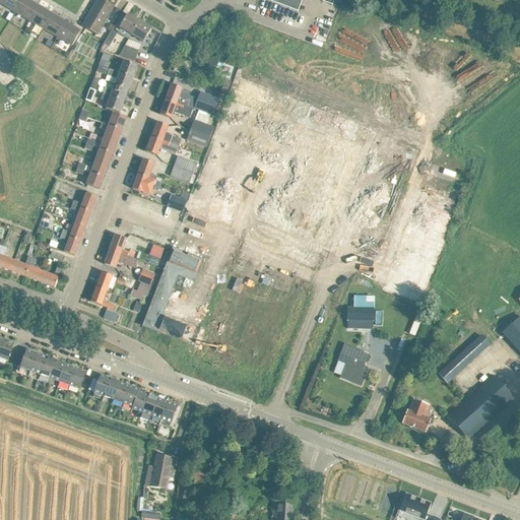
[(3,0),(1,5),(15,13),(22,0),(3,0)]
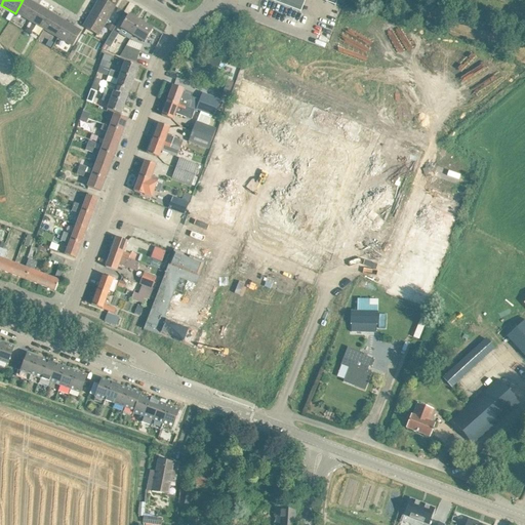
[(30,3),(25,0),(23,0),(15,13),(30,22),(39,6),(38,6),(31,2),(30,3)]
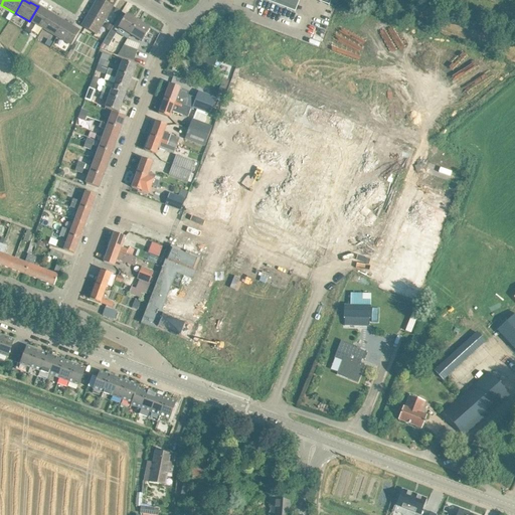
[(105,21),(113,7),(102,0),(97,0),(94,6),(95,7),(92,13),(90,12),(105,21)]
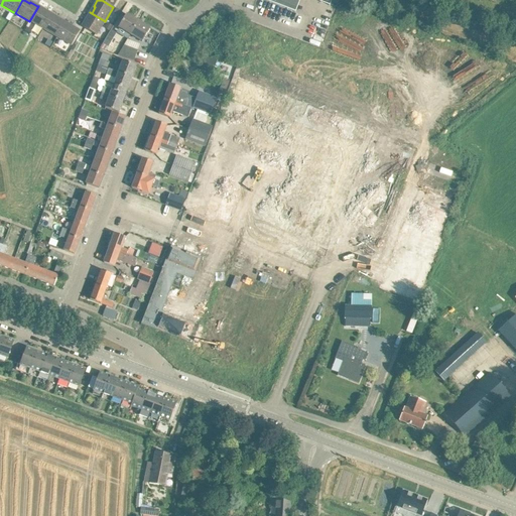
[(312,0),(329,6),(331,0),(261,0),(295,13),(299,0),(312,0)]
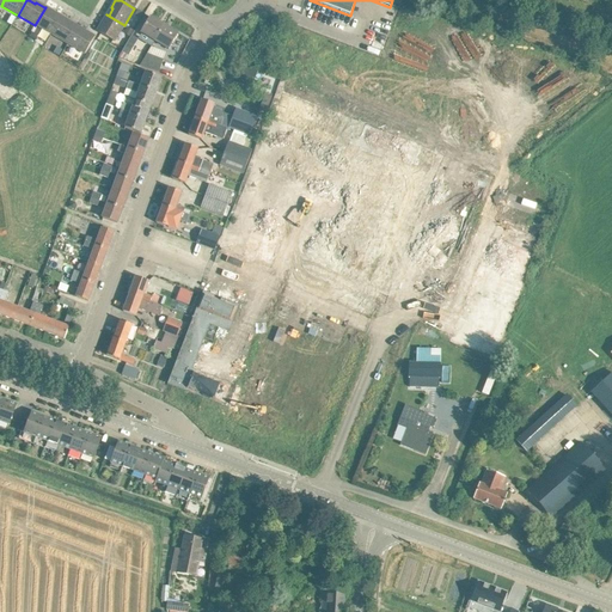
[(51,13),(44,10),(46,7),(35,25),(51,35),(62,17),(61,17),(53,12),(51,13)]
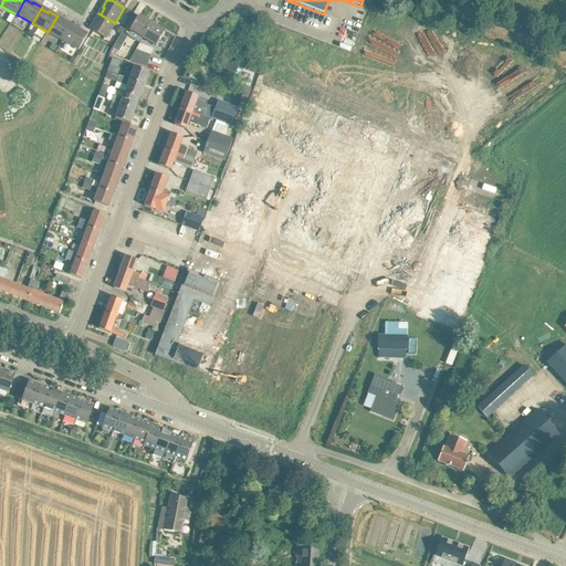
[(106,39),(115,23),(98,13),(94,22),(95,22),(92,29),(90,28),(90,29),(106,39)]
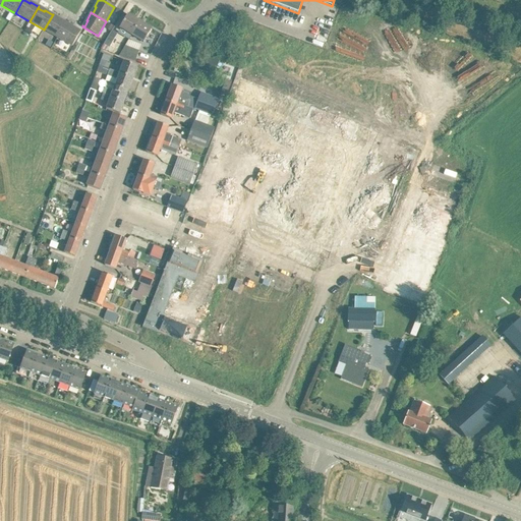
[(58,19),(52,16),(53,14),(44,30),(57,39),(66,24),(66,22),(58,18),(58,19)]
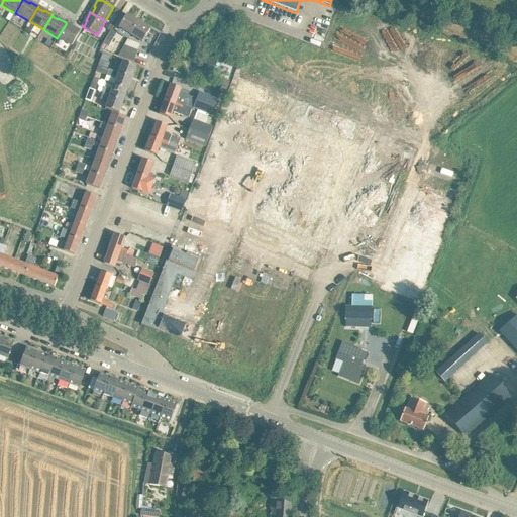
[(131,35),(138,22),(127,15),(119,28),(131,35)]
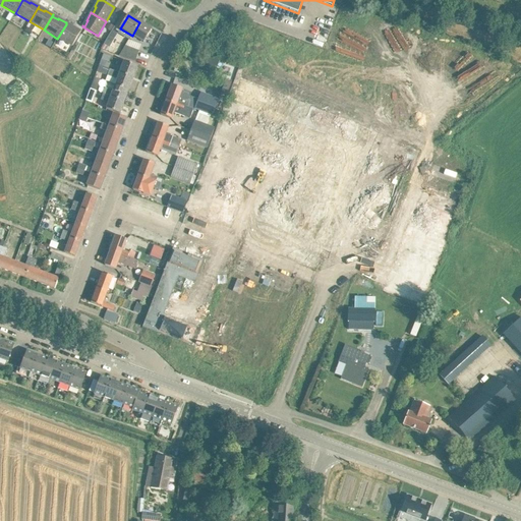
[(143,43),(152,29),(139,22),(132,36),(143,43)]
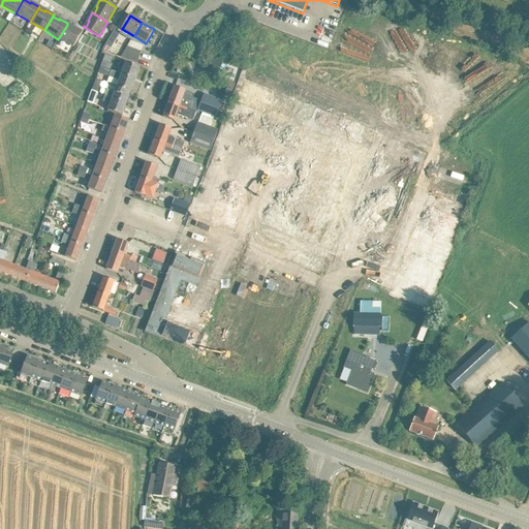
[(72,28),(67,25),(58,39),(72,47),(82,32),(82,31),(73,27),(72,28)]
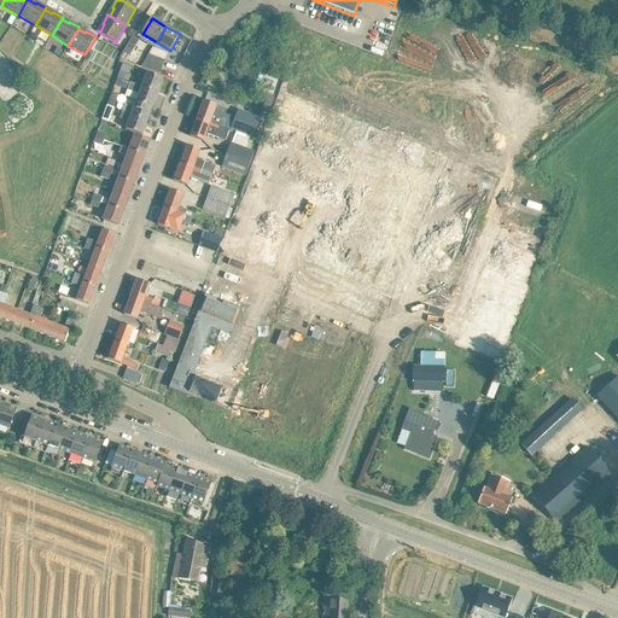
[(129,57),(140,40),(133,36),(123,53),(129,57)]
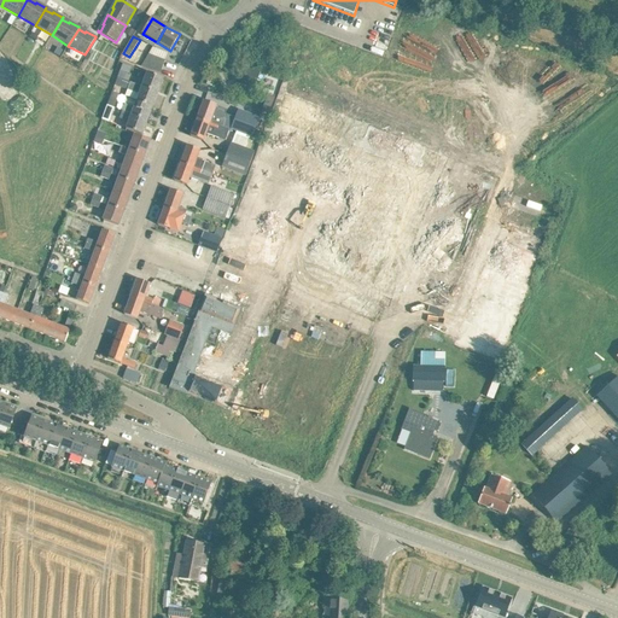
[(136,65),(140,57),(133,52),(128,62),(136,65)]
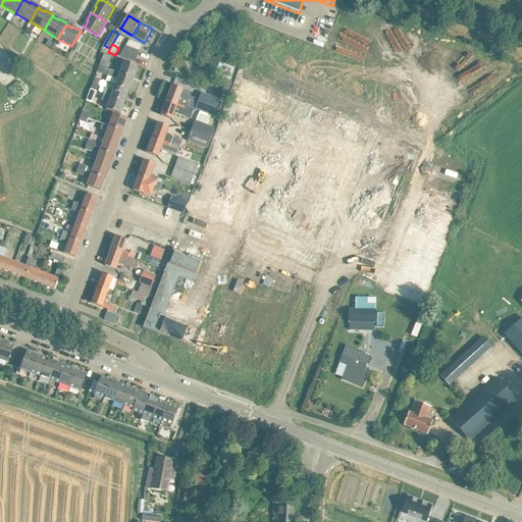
[(135,62),(140,51),(129,48),(125,46),(119,56),(135,62)]
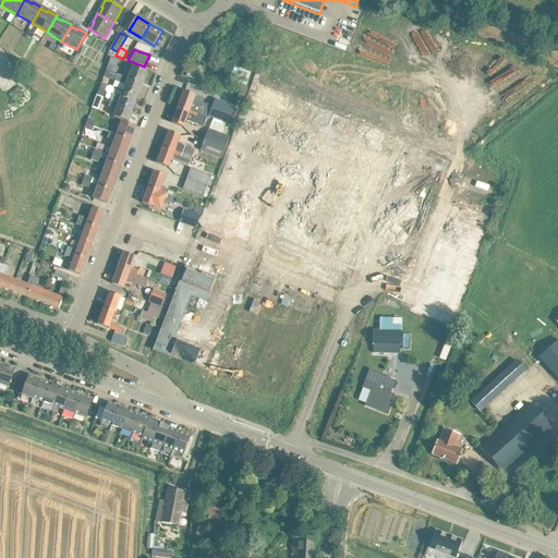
[(117,68),(119,61),(110,58),(106,71),(112,73),(114,67),(117,68)]
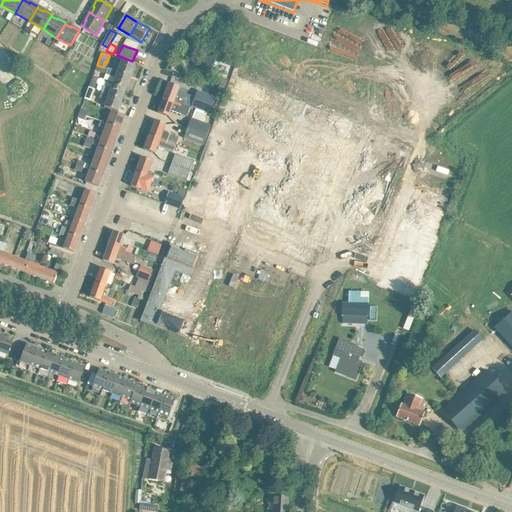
[(202,56),(199,62),(213,67),(216,61),(216,60),(202,55),(202,56)]
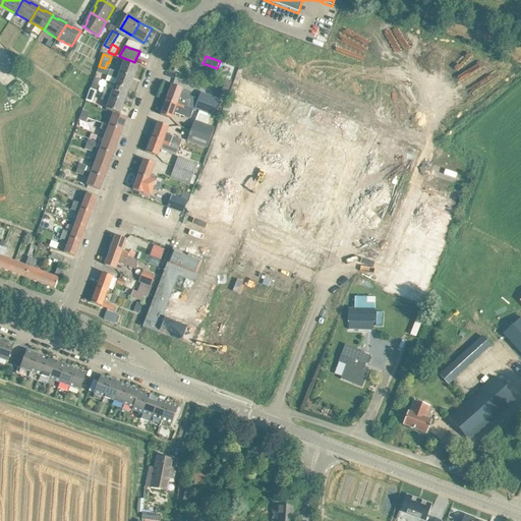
[(132,78),(137,67),(137,66),(123,61),(119,73),(132,78)]
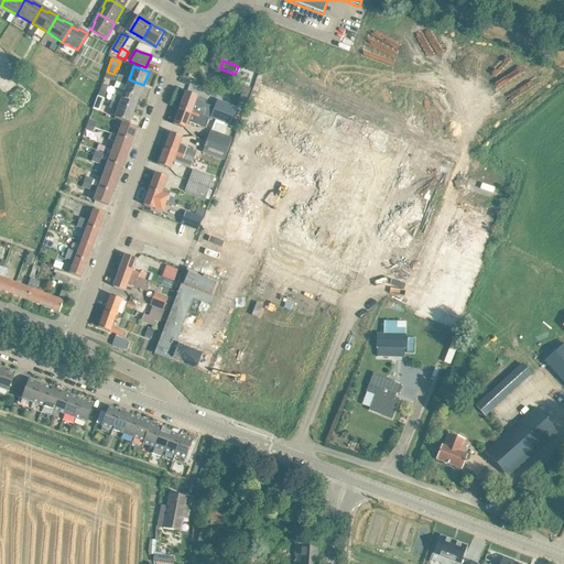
[(139,98),(143,85),(129,79),(114,74),(107,72),(105,78),(117,83),(127,86),(125,93),(139,98)]
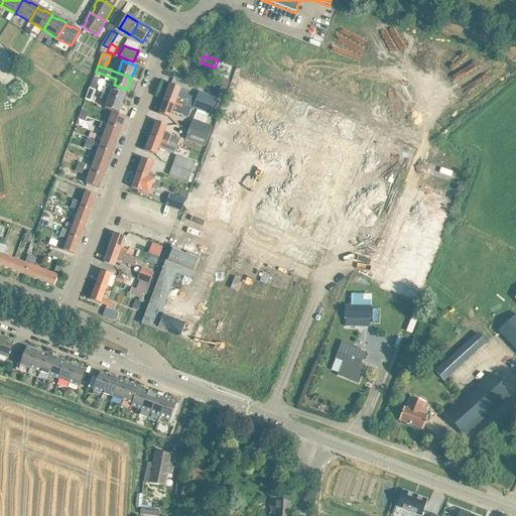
[(241,74),(234,93),(245,97),(252,78),(241,74)]
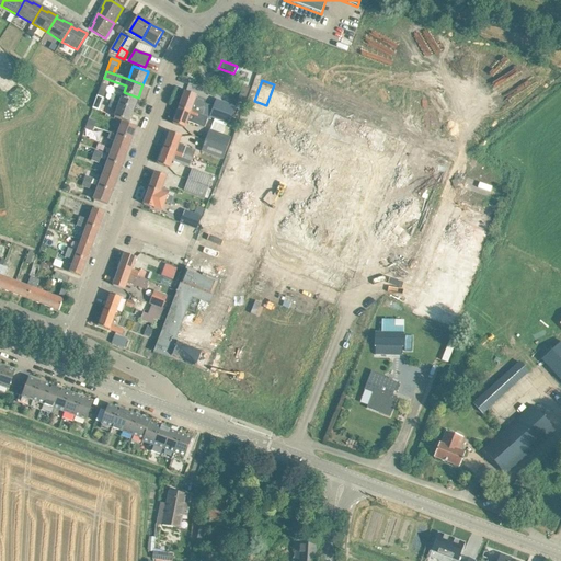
[(103,99),(107,86),(102,83),(98,96),(103,99)]
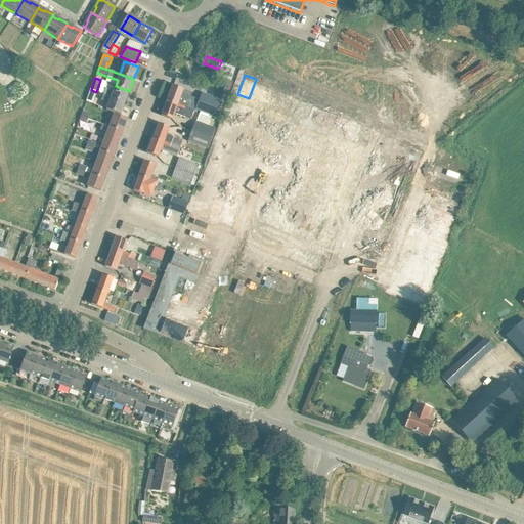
[(256,79),(249,98),(259,102),(265,85),(266,82),(256,79)]
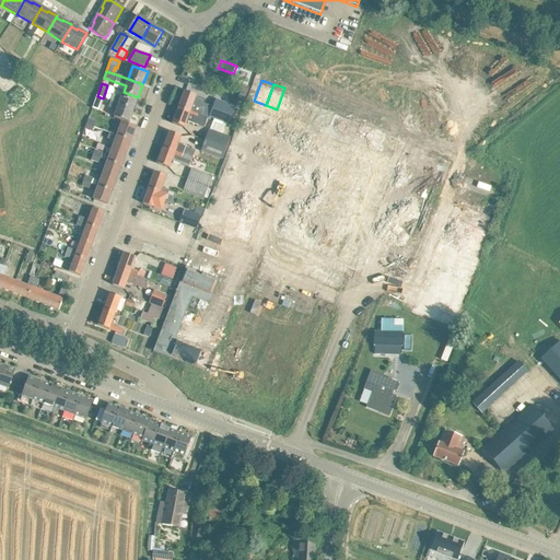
[(283,91),(277,109),(287,113),(293,94),(283,91)]
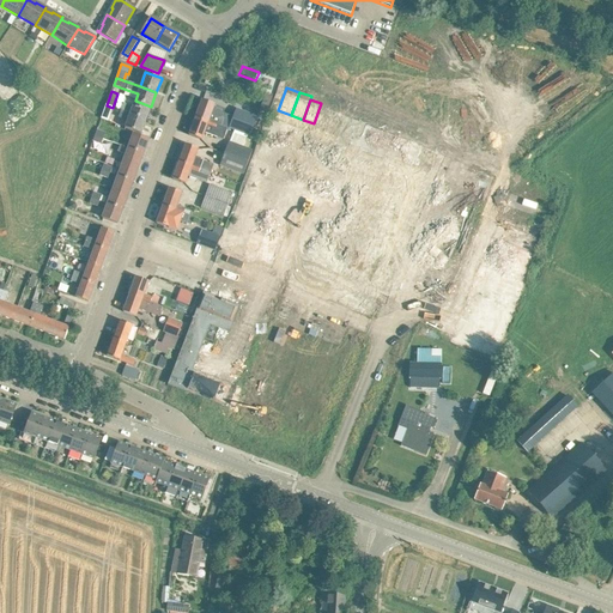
[(146,120),(151,107),(135,101),(133,108),(123,104),(121,110),(129,115),(129,114),(146,120)]
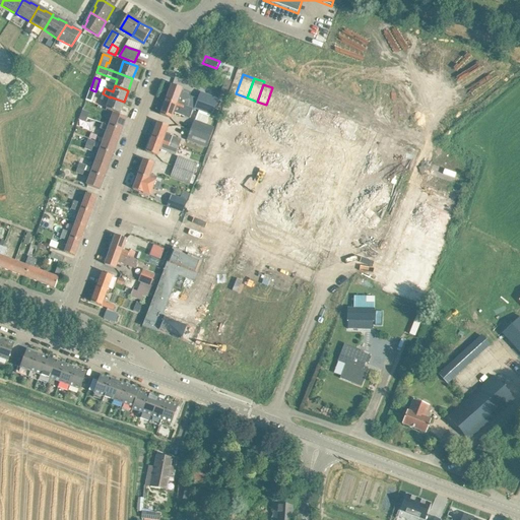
[(172,85),(166,101),(192,111),(193,111),(194,111),(194,110),(211,116),(217,100),(200,92),(198,99),(190,95),(191,92),(172,85)]
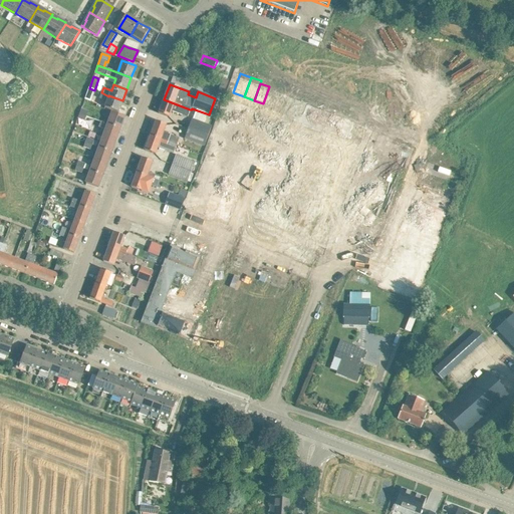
[(269,86),(263,103),(271,106),(277,89),(269,86)]
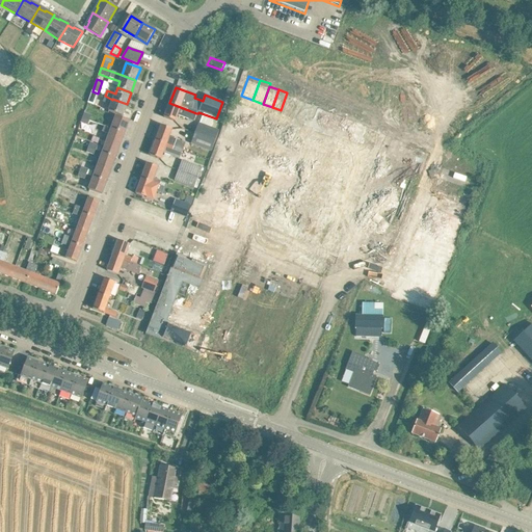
[(287,92),(281,110),(290,113),(296,96),(287,92)]
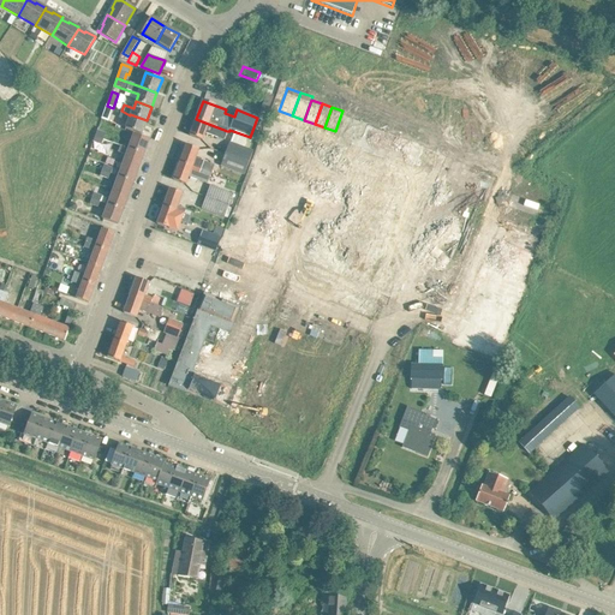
[(342,111),(335,131),(345,135),(352,114),(342,111)]
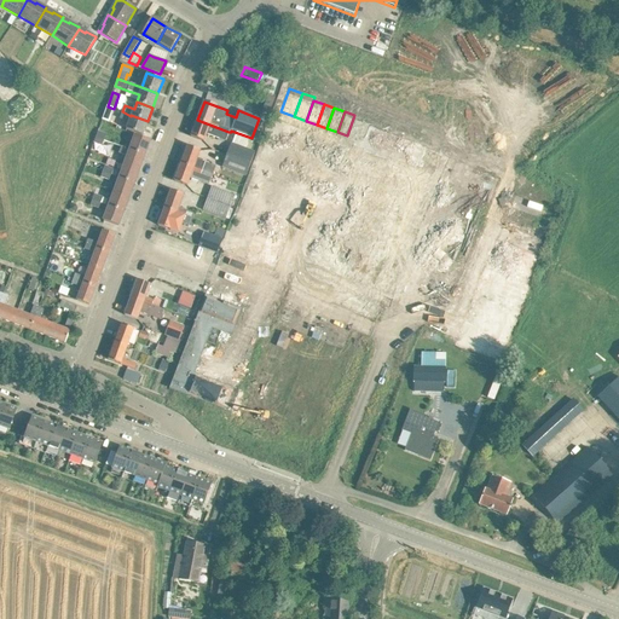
[(142,136),(148,121),(131,115),(131,116),(126,129),(142,136)]
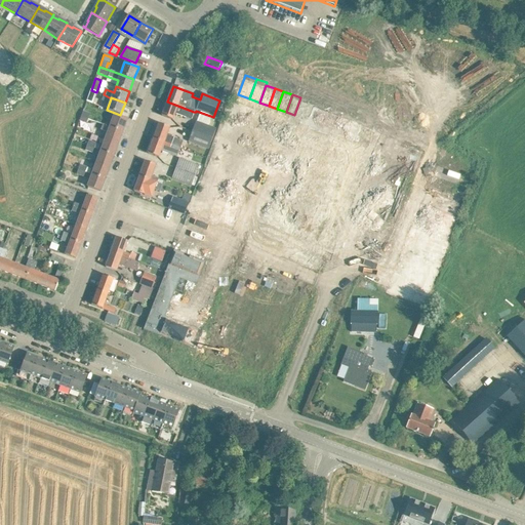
[(300,97),(294,115),(303,118),(310,101),(300,97)]
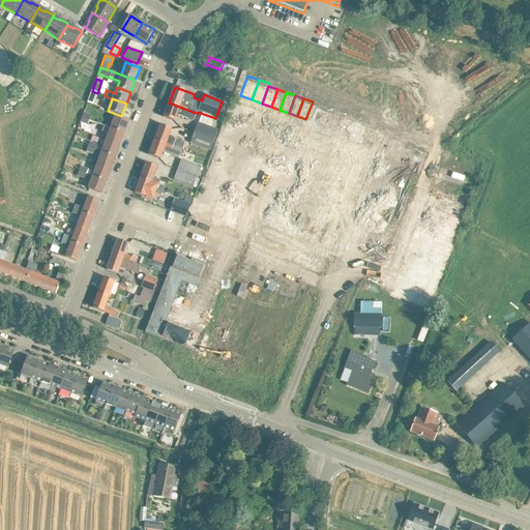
[(313,101),(305,119),(316,123),(323,105),(313,101)]
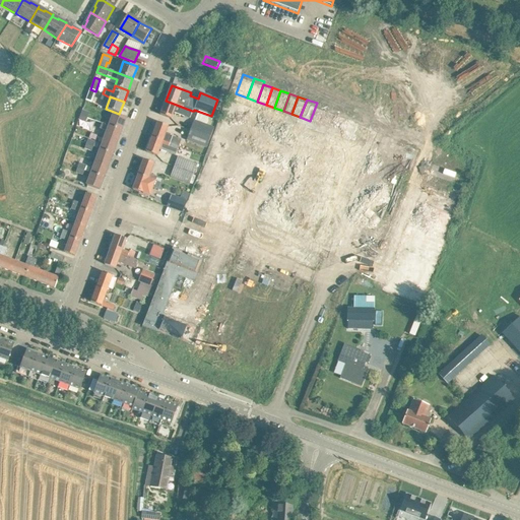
[(189,119),(192,111),(166,101),(160,115),(171,119),(174,113),(189,119)]
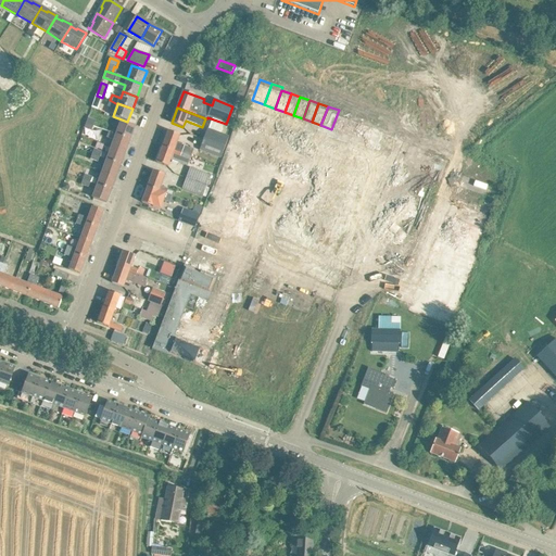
[(339,110),(331,129),(343,134),(350,114),(339,110)]
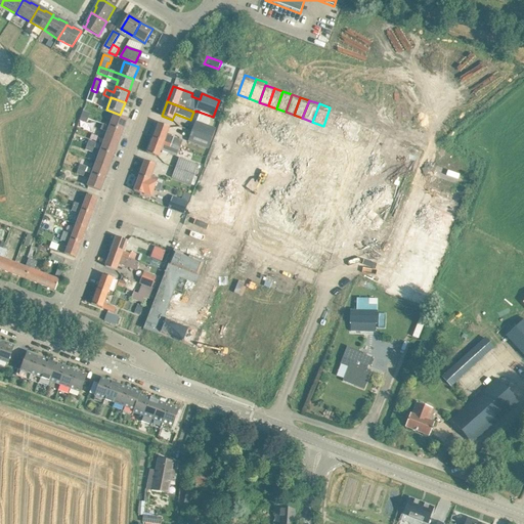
[(123,131),(127,120),(118,116),(115,115),(112,122),(108,121),(107,126),(123,131)]
